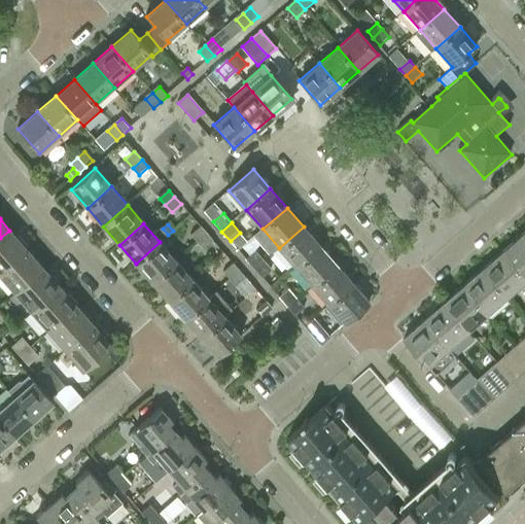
[(295,267),(320,246),(304,226),(279,248),(295,267)]
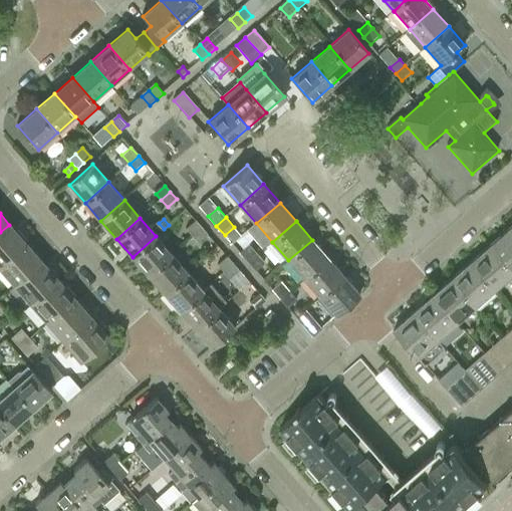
[(192,236),(202,228),(197,222),(187,230),(192,236)]
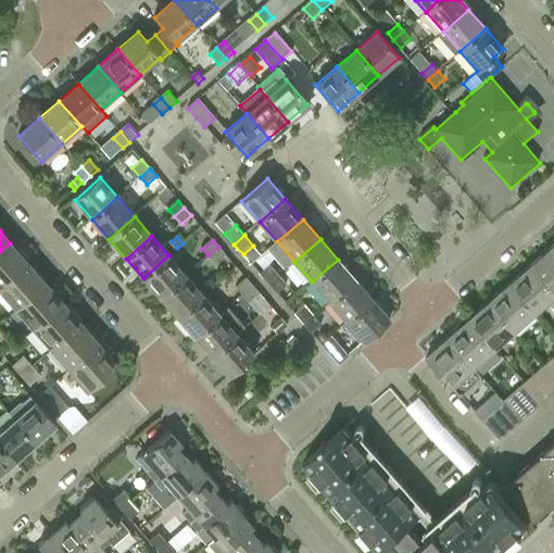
[(0,288),(28,264),(10,243),(0,251),(0,288)]
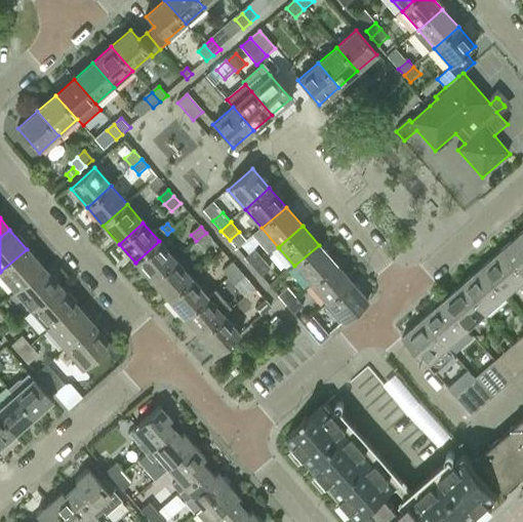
[(203,249),(212,241),(206,233),(196,241),(203,249)]
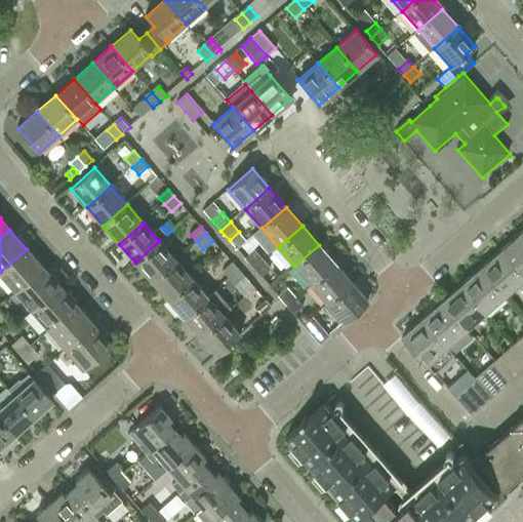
[(522,235),(521,234),(501,251),(522,275),(522,235)]
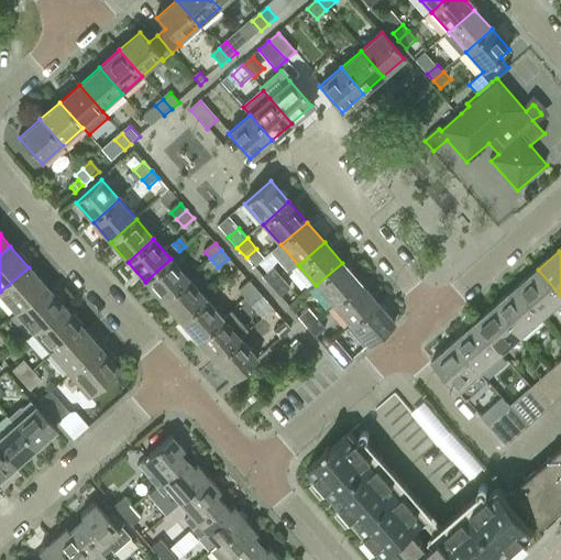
[(162,302),(188,278),(171,259),(145,282),(162,302)]
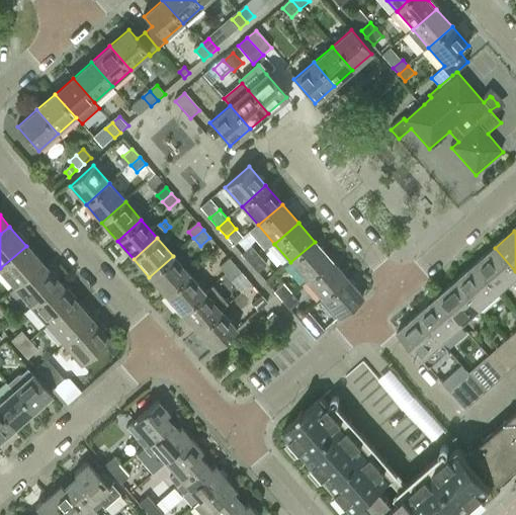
[(307,280),(331,260),(315,242),(290,262),(307,280)]
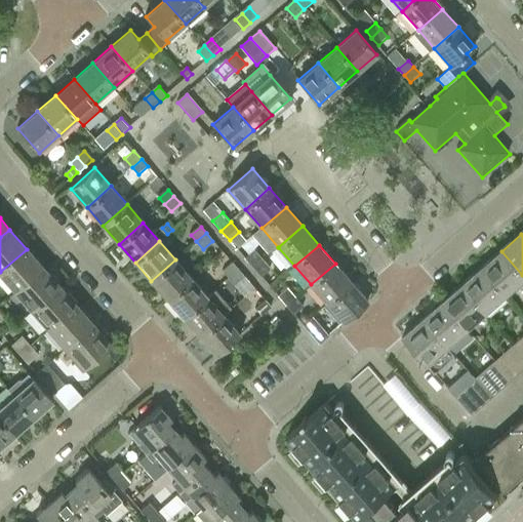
[(0,274),(15,292),(43,268),(27,249),(0,272),(0,274)]
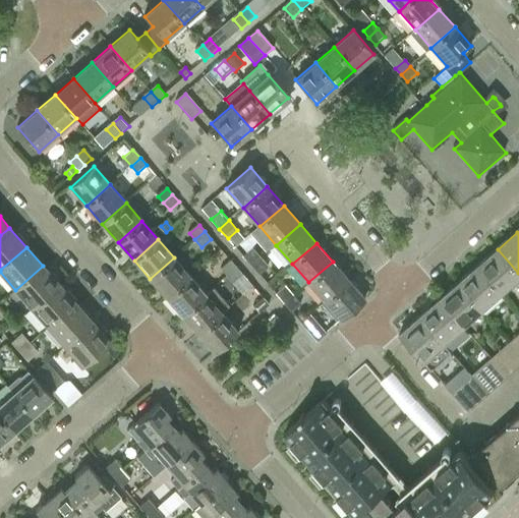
[(251,267),(262,257),(253,249),(244,257),(251,267)]
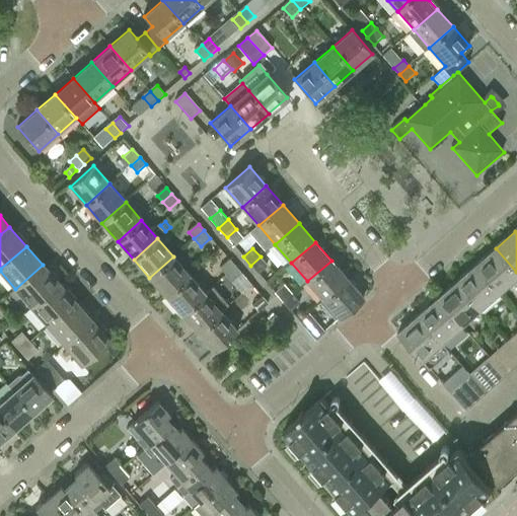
[(502,294),(516,280),(516,272),(496,248),(476,265),(502,294)]
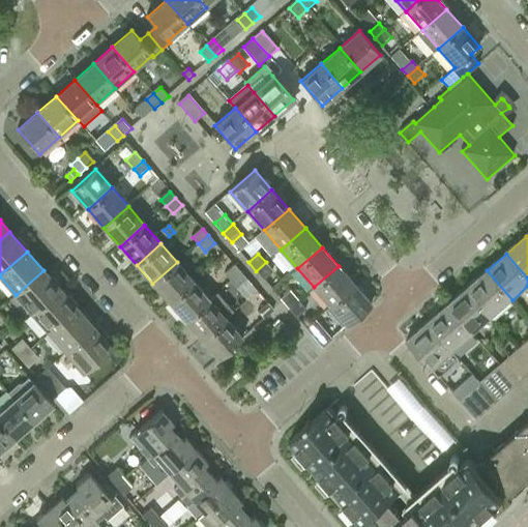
[(170,302),(194,282),(177,262),(152,284),(170,302)]
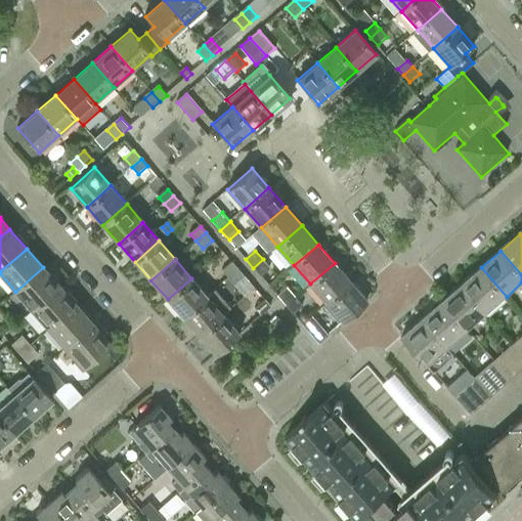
[(262,277),(271,269),(263,259),(253,268),(262,277)]
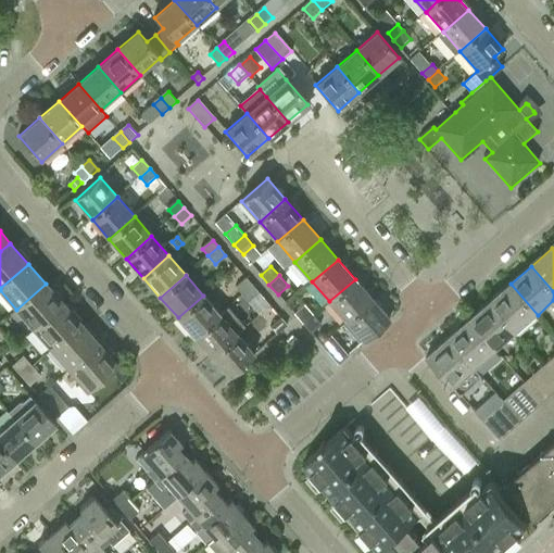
[(242,296),(252,286),(247,279),(237,288),(242,296)]
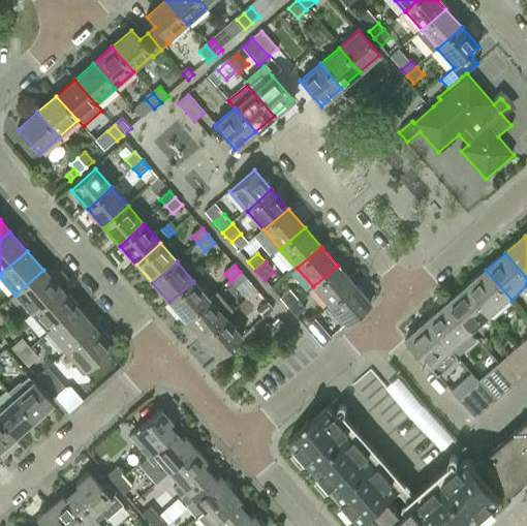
[(331,306),(354,285),(338,266),(313,286),(331,306)]
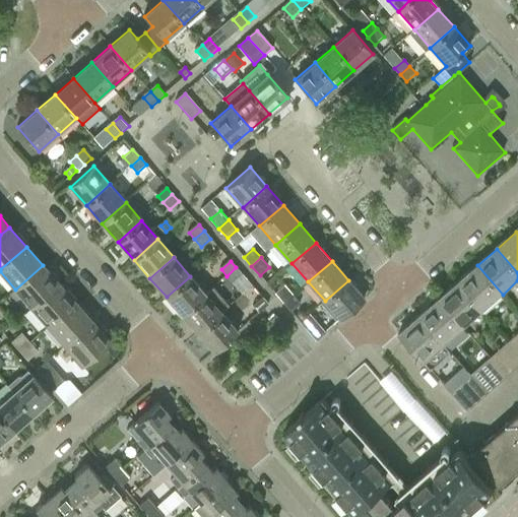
[(31,308),(60,283),(43,265),(15,289),(31,308)]
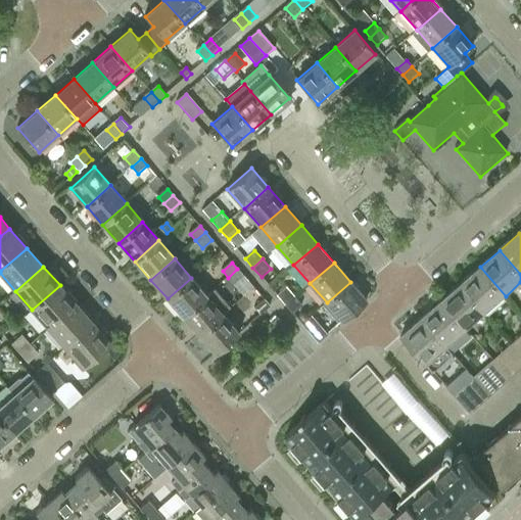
[(486,313),(506,296),(480,267),(461,284),(486,313)]
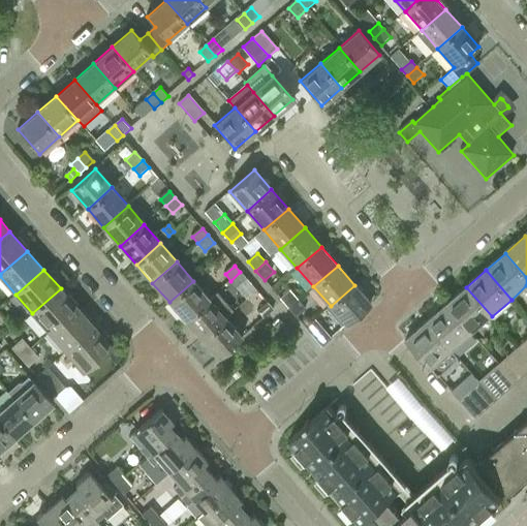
[(238,288),(247,280),(240,272),(230,281),(238,288)]
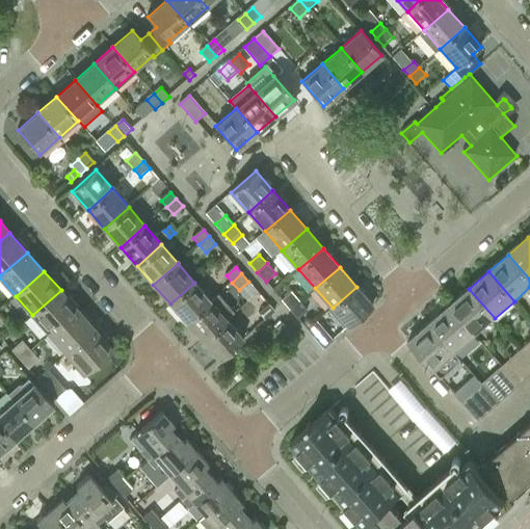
[(186,322),(211,300),(194,283),(170,303),(186,322)]
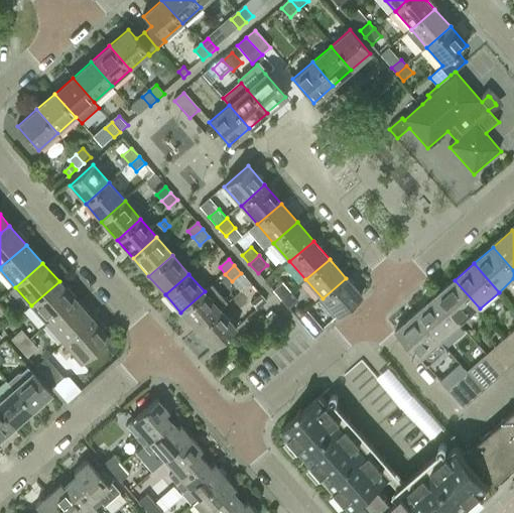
[(338,316),(361,295),(346,278),(323,298),(338,316)]
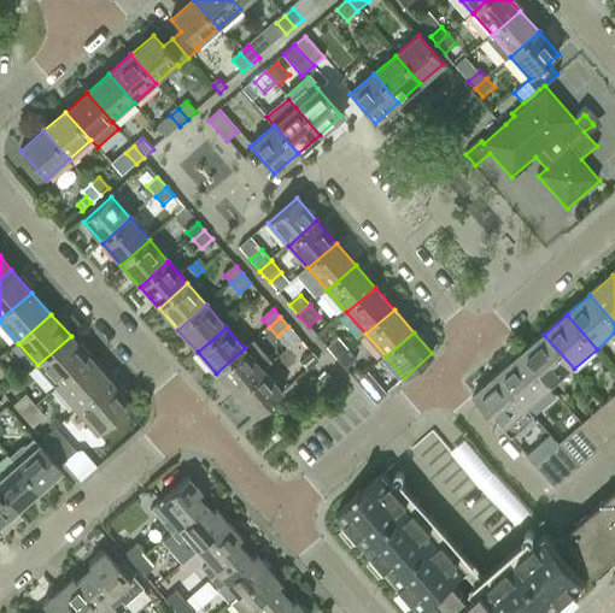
[(551,389),(574,369),(544,335),(522,354),(551,389)]
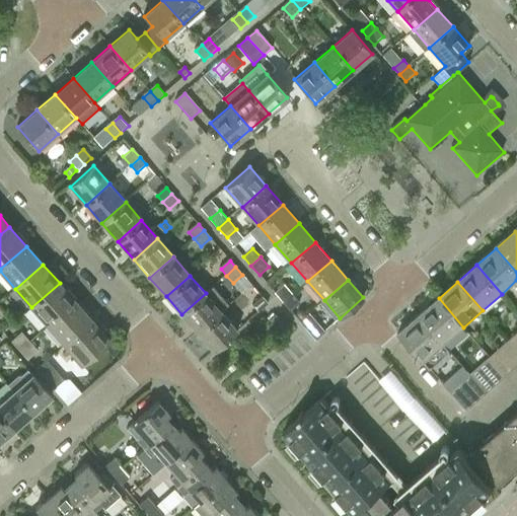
[(49,326),(76,302),(60,283),(31,307),(49,326)]
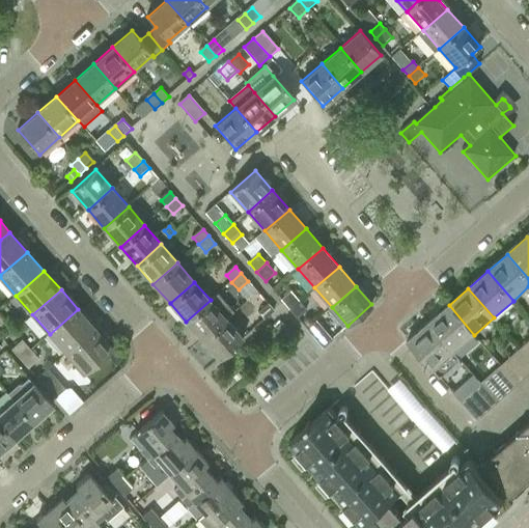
[(289,309),(300,301),(291,292),(282,301),(289,309)]
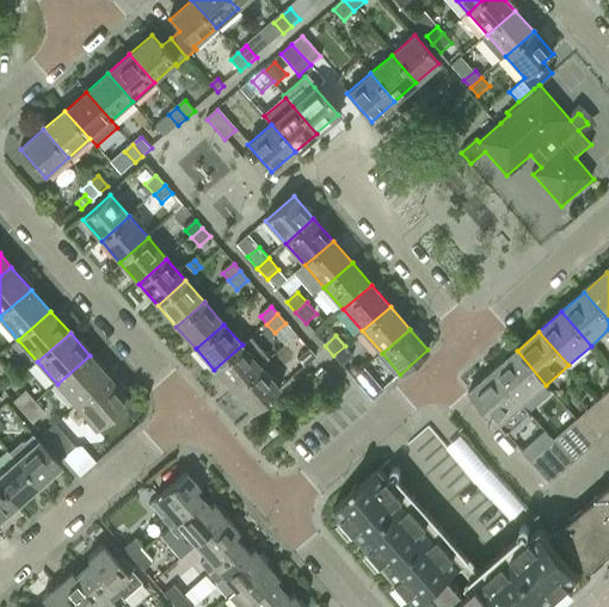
[(262,367),(270,360),(252,339),(243,346),(243,345),(214,370),(233,391),(262,367)]
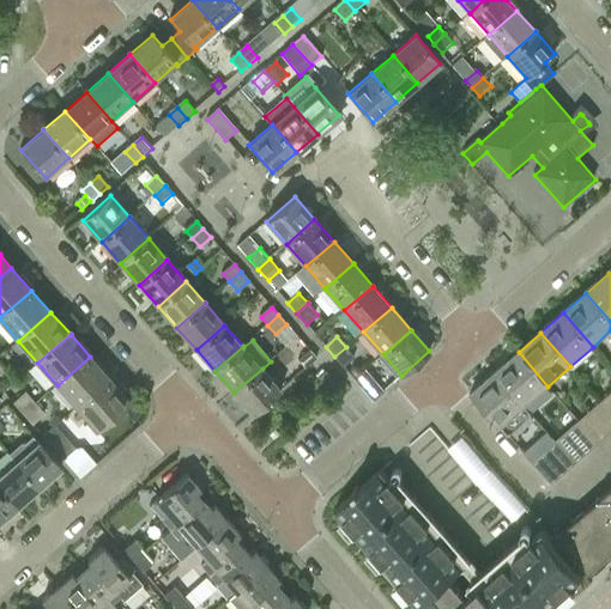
[(345,369),(356,359),(346,347),(334,357),(345,369)]
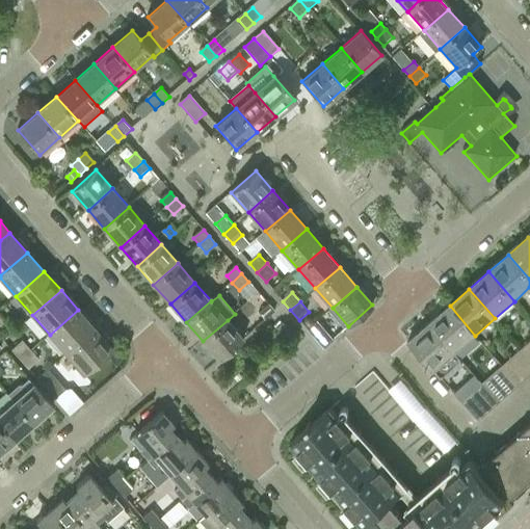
[(266,321),(276,312),(270,306),(260,314),(266,321)]
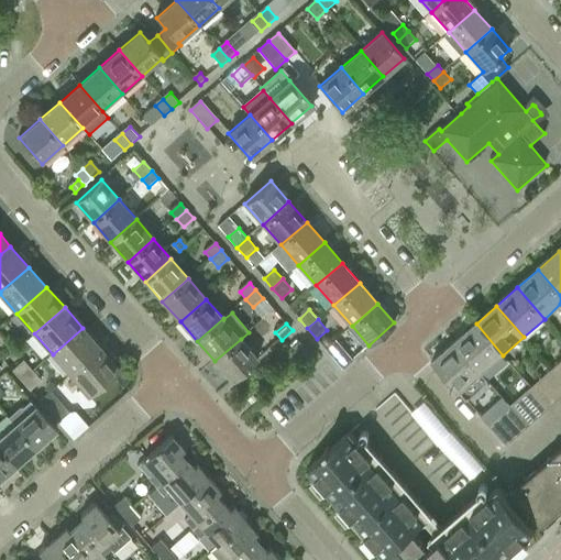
[(482,373),(503,355),(476,324),(455,341),(454,340),(453,341),(482,373)]
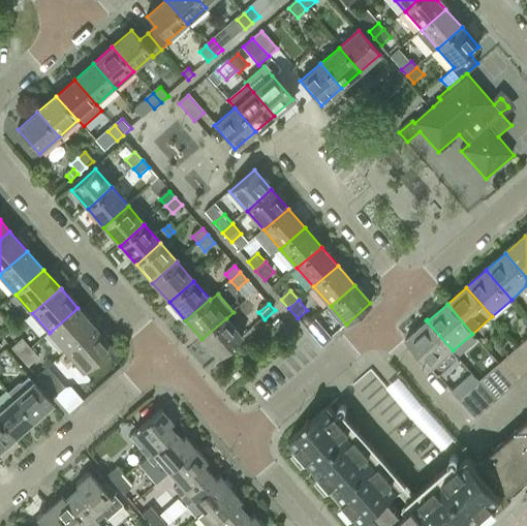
[(67,352),(95,328),(78,308),(50,333),(67,352)]
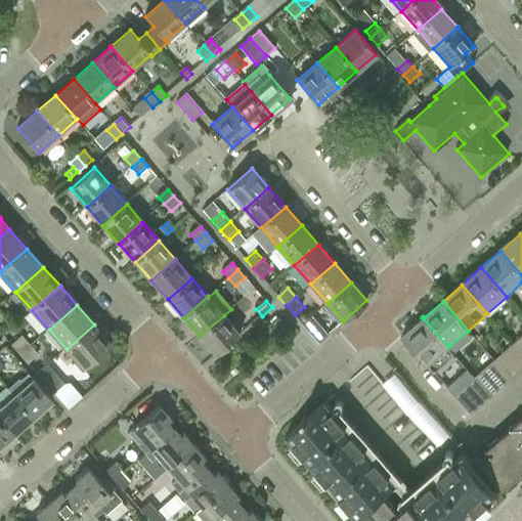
[(240,334),(224,315),(200,336),(216,354),(240,334)]
